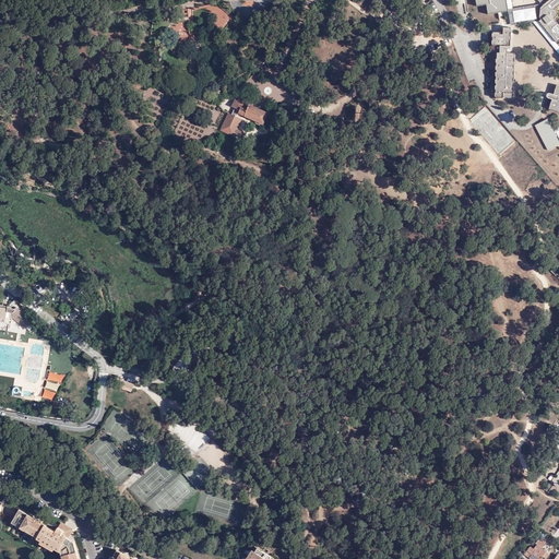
[(539,16),(540,19),(539,21),(555,39),(558,36),(558,0),(476,0),(477,6),(487,3),(488,14),(509,11),(509,9),(507,0),(537,0),(542,3),(543,6),(540,7),(539,16)]
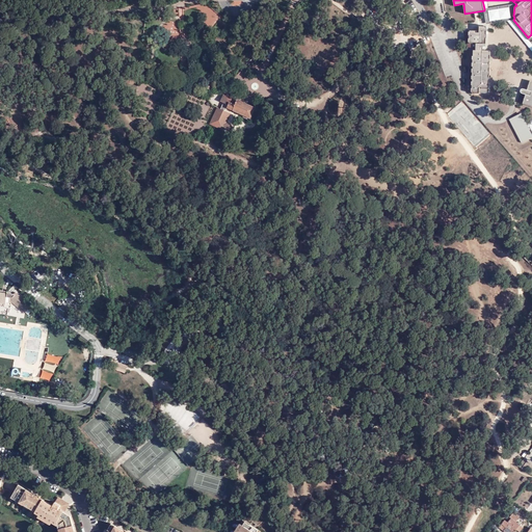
[(486,24),(513,20),(514,18),(513,16),(514,6),(516,5),(515,3),(484,8),(484,10),(486,24)]
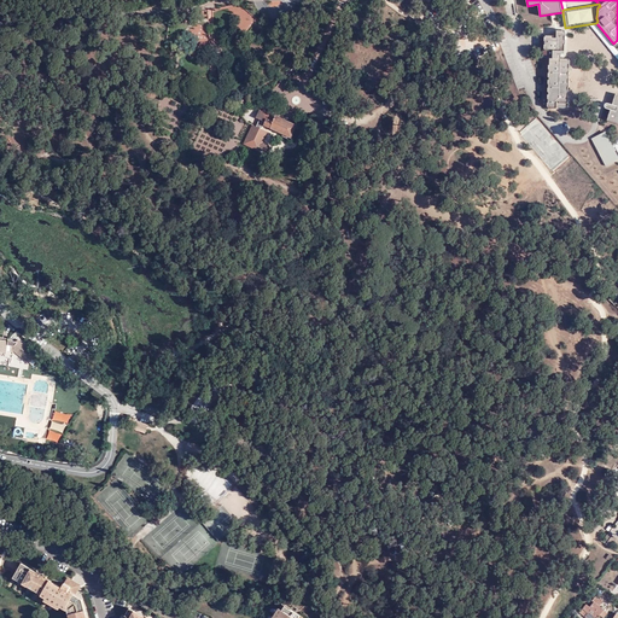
[(229,18),(246,31),(257,19),(240,6),(229,18)]
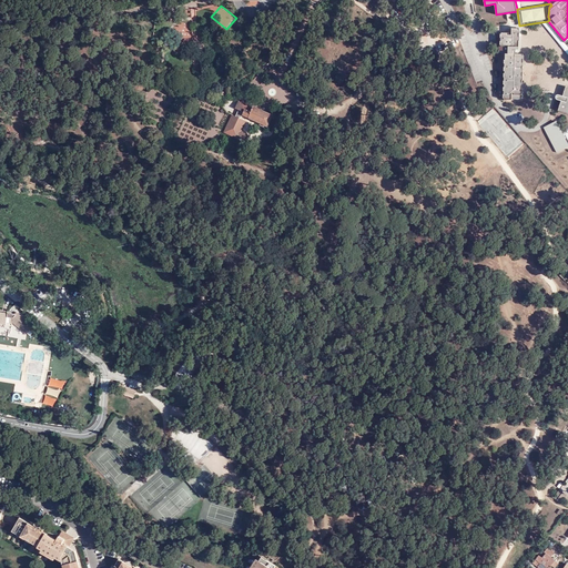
[(519,50),(520,29),(513,28),(513,36),(510,34),(510,32),(503,32),(503,47),(500,47),(500,51),(508,51),(508,53),(506,53),(505,99),(520,99),(520,94),(523,94),(525,54),(517,54),(517,50),(519,50)]
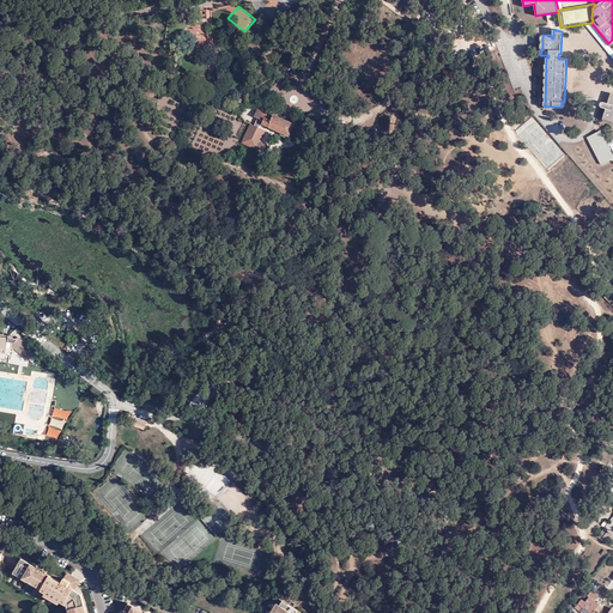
[(601,117),(612,121),(612,92),(610,91),(606,102),(601,102),(600,104),(601,107),(605,108),(601,117)]
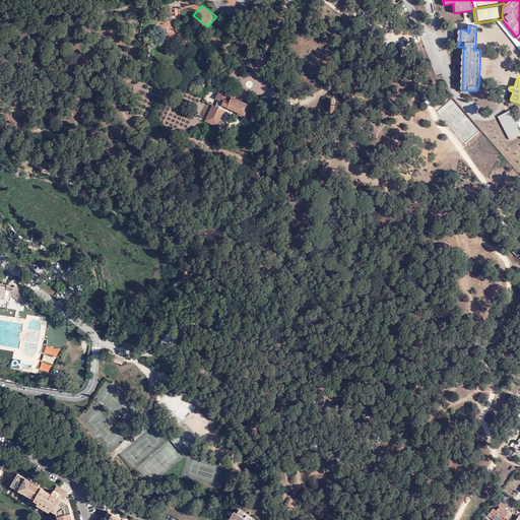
[(239,109),(246,112),(250,104),(232,95),(231,96),(218,90),(215,98),(218,100),(216,106),(214,105),(207,120),(217,124),(217,123),(219,118),(223,109),(220,108),(222,104),(238,111),(239,109)]
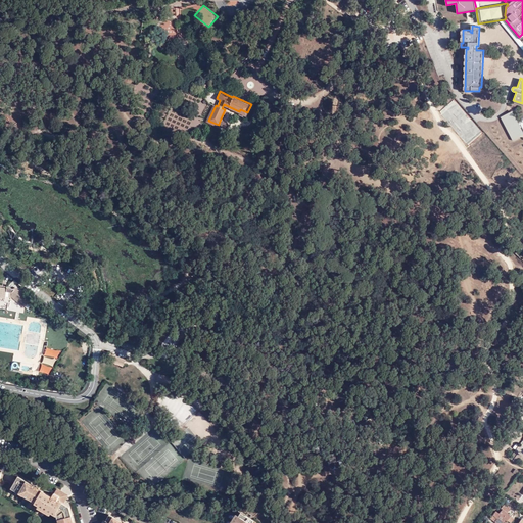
[(442,109),(464,144),(480,134),(469,116),(460,123),(456,116),(461,113),(454,102),(442,109)]
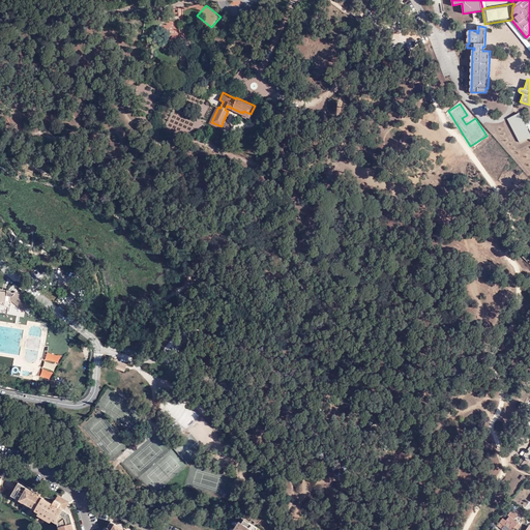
[(528,127),(526,124),(524,125),(523,122),(525,121),(523,118),(521,119),(518,112),(507,117),(519,141),(529,136),(526,128),(528,127)]
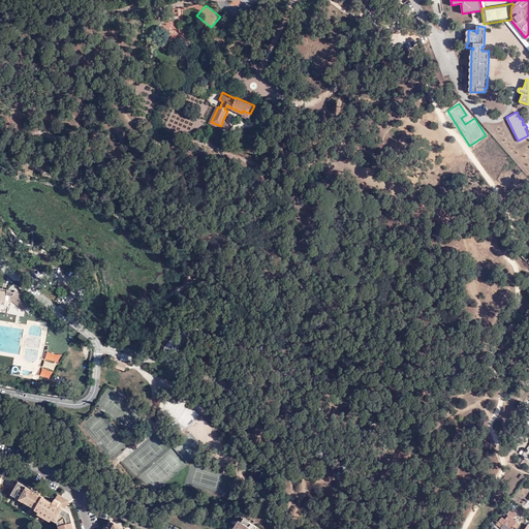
[(467,115),(462,118),(465,124),(471,120),(467,115)]
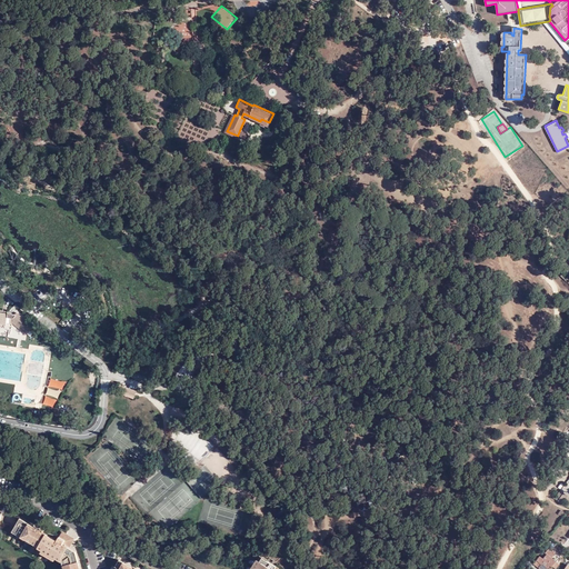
[(240,129),(238,135),(247,138),(249,133),(240,129)]
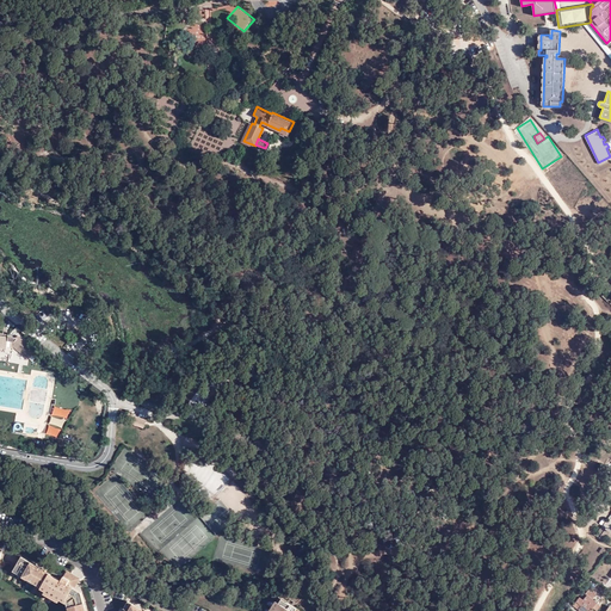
[(14,335),(12,335),(12,341),(11,344),(28,357),(35,349),(17,334),(14,335)]
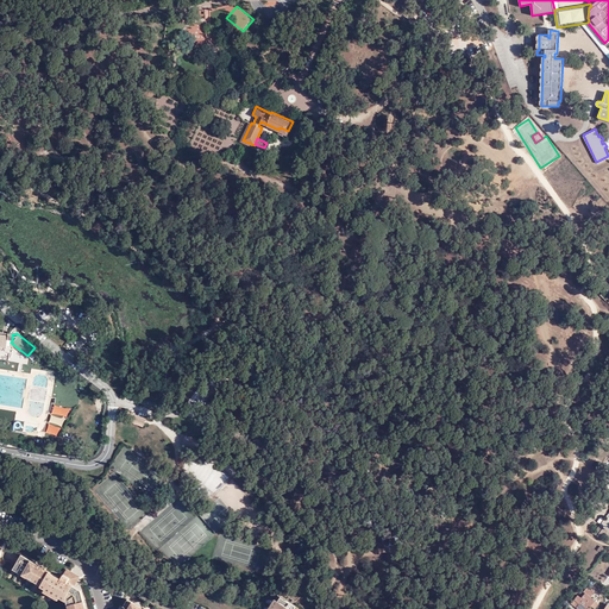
[(144,419),(126,413),(124,419),(142,426),(144,419)]
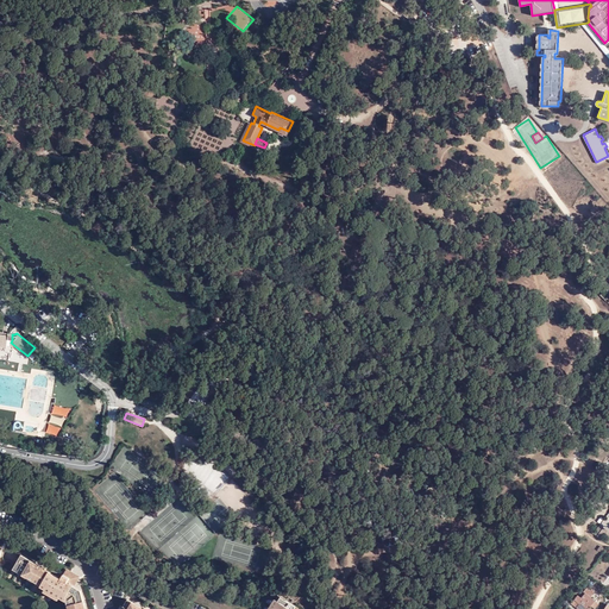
[(600,525),(594,534),(600,538),(606,531),(600,525)]
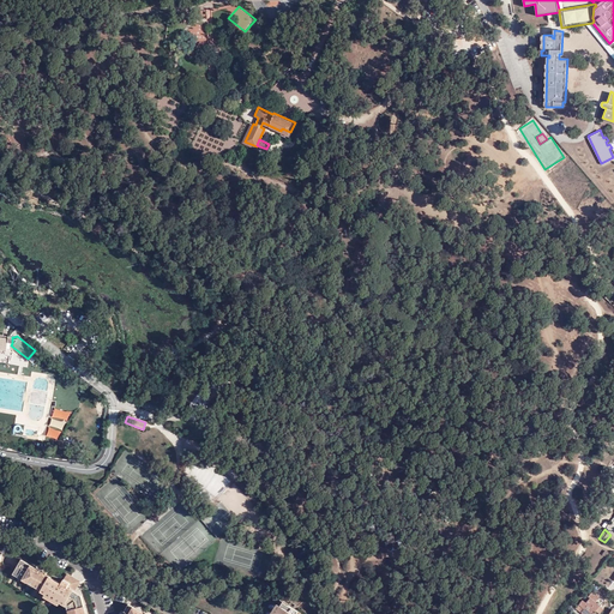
[(82,613),(77,594),(68,589),(73,582),(72,576),(68,575),(64,571),(56,583),(23,563),(24,561),(18,557),(11,569),(16,572),(20,575),(25,578),(28,581),(30,577),(34,581),(36,582),(35,583),(38,585),(37,589),(41,591),(46,594),(52,597),(56,600),(62,603),(65,600),(67,607),(68,613),(82,613)]
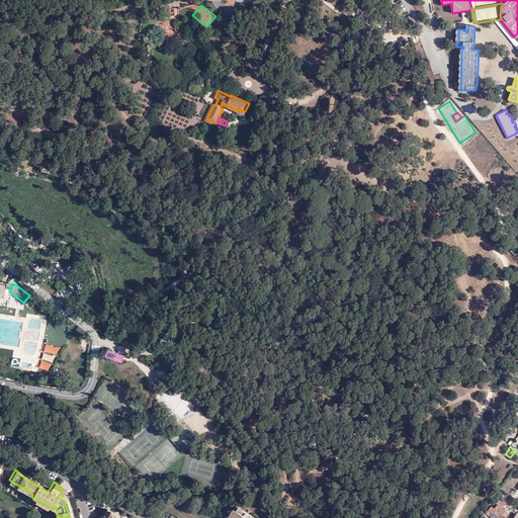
[(492,513),(490,516),(492,517),(496,517),(499,515),(501,517),(502,515),(504,517),(508,513),(501,508),(503,504),(498,500),(495,504),(496,506),(494,509),(491,506),(488,510),(492,513)]
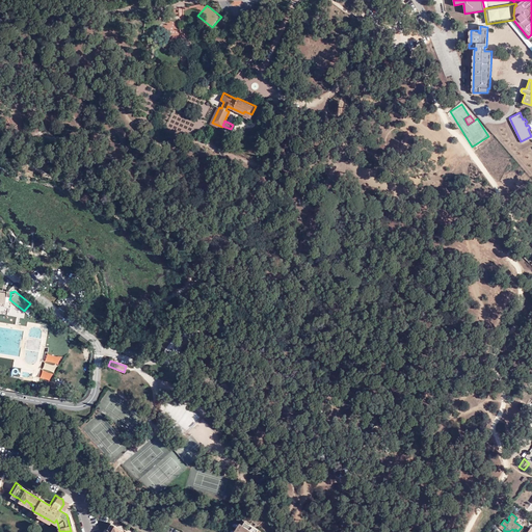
[(108,520),(104,528),(101,531),(124,531),(113,526),(114,524),(108,520)]
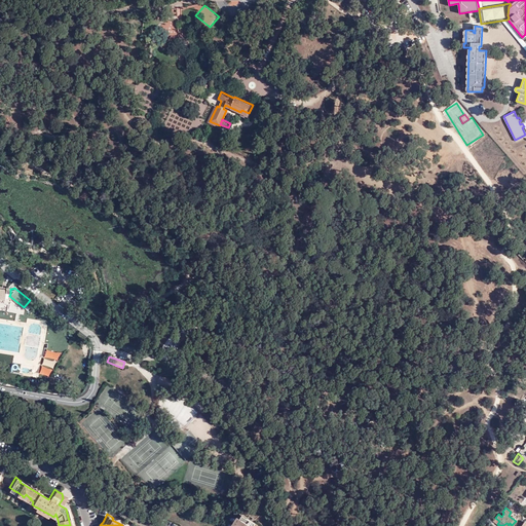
[(252,520),(242,515),(241,514),(239,517),(236,516),(233,514),(225,525),(254,525),(250,523),(252,520)]
